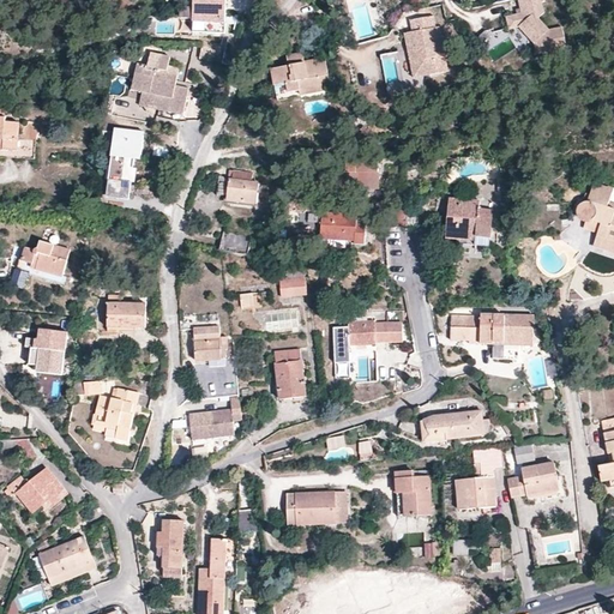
[(193,17),(193,0),(184,0),(184,17),(193,17)]
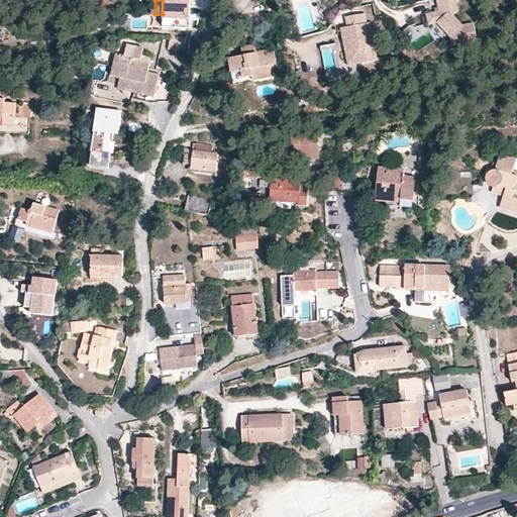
[(189,28),(190,0),(163,0),(163,14),(162,26),(189,28)]
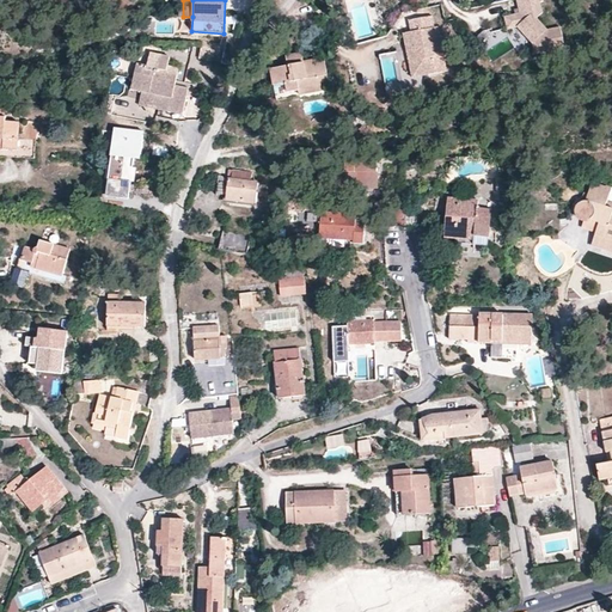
[(542,50),(536,14),(532,0),(519,0),(522,13),(507,17),(509,29),(519,26),(533,44),(536,55),(543,54),(542,50)]
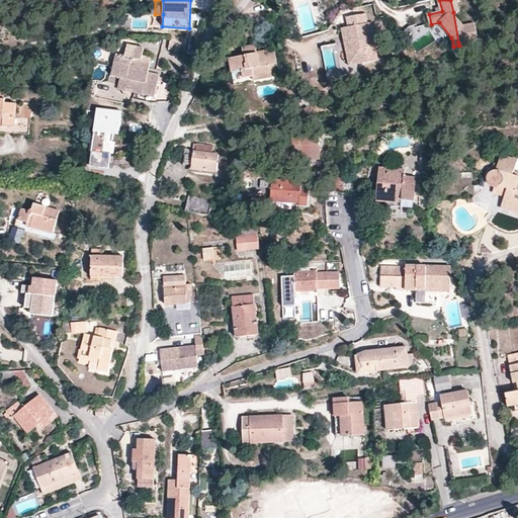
[(479,41),(476,24),(464,26),(455,16),(460,11),(458,2),(461,2),(460,0),(450,0),(453,12),(458,42),(459,46),(479,41)]
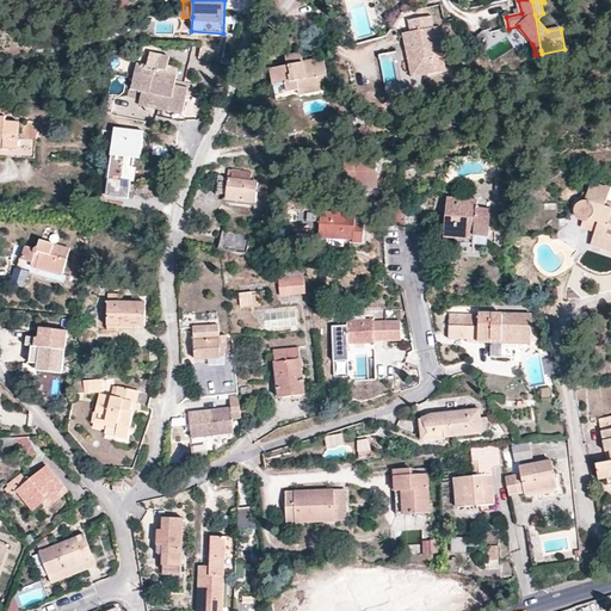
[(433,17),(411,22),(413,34),(405,35),(413,74),(429,72),(430,76),(449,72),(439,28),(436,29),(433,17)]
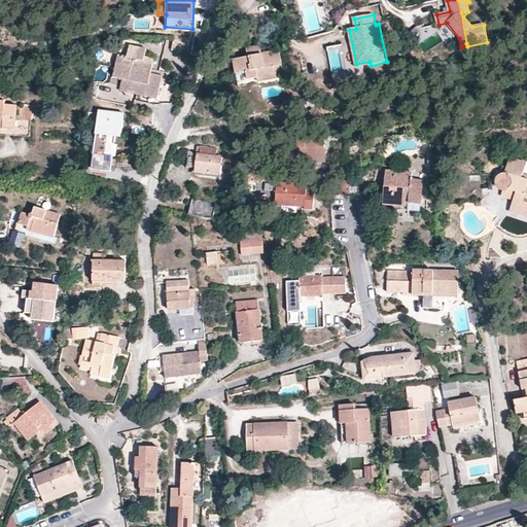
[(299,40),(300,33),(296,31),(291,36),(294,39),(299,40)]
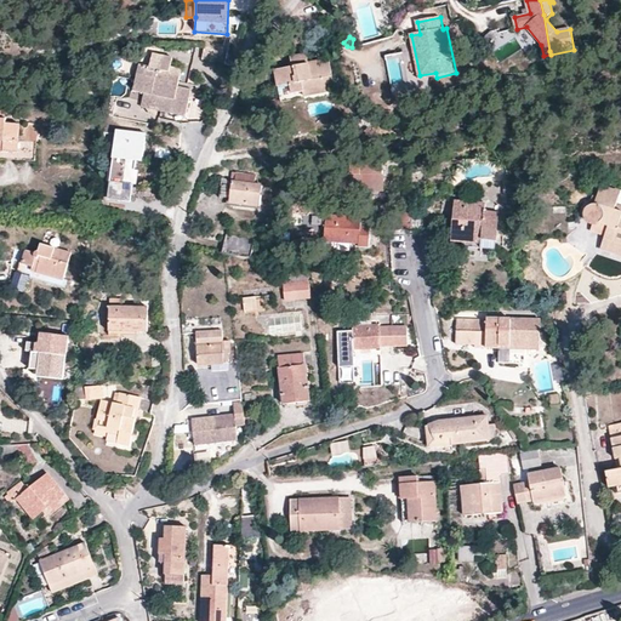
[(223,45),(206,40),(201,58),(220,63),(223,45)]
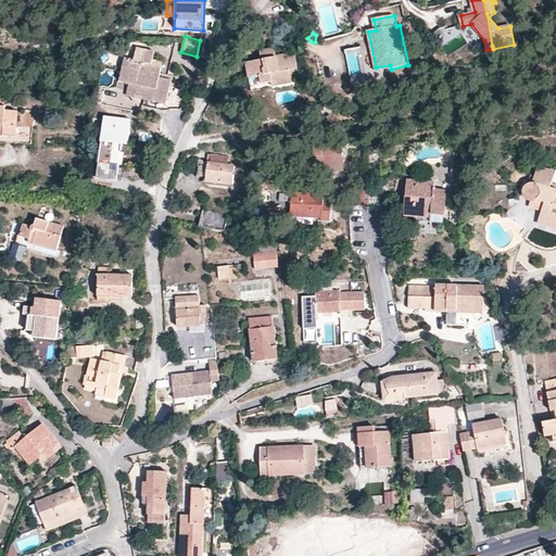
[(134,60),(125,58),(119,80),(129,83),(126,95),(165,103),(171,79),(159,77),(162,62),(152,59),(144,58),(147,50),(136,47),(134,60)]
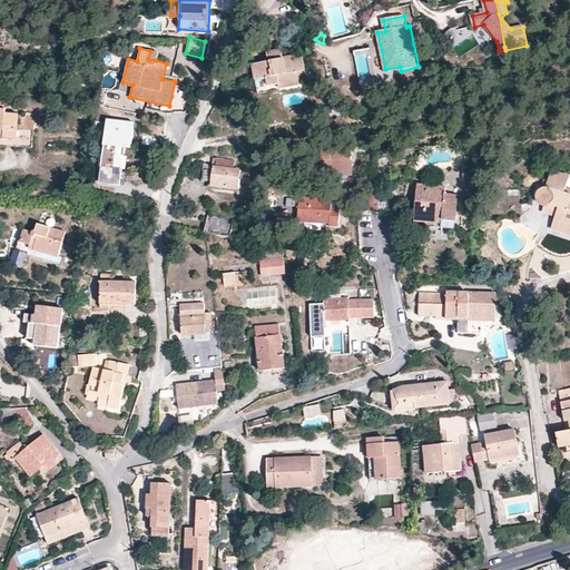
[(267,61),(252,65),(258,94),(279,89),(279,87),(307,81),(302,53),(283,58),(281,50),(266,53),(267,61)]
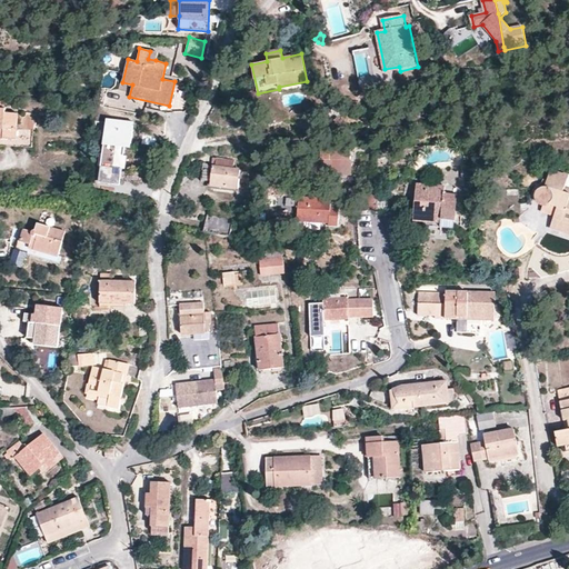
[(156,60),(158,52),(150,51),(148,59),(156,60)]
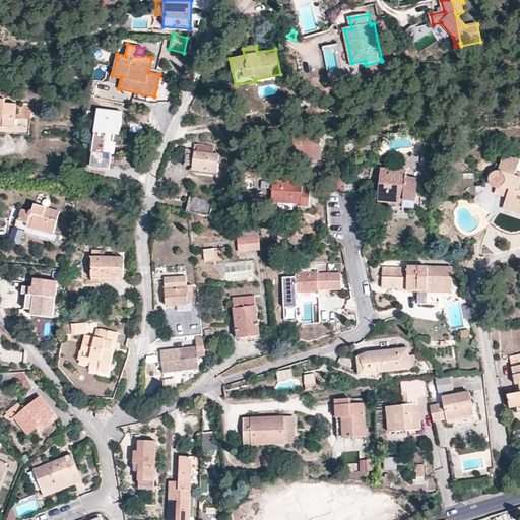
[(0,91),(0,132),(28,135),(29,118),(15,118),(16,104),(4,104),(5,92),(0,91)]
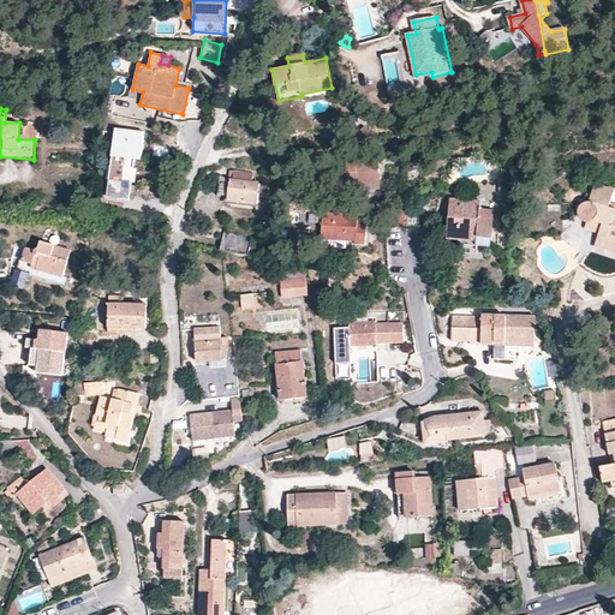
[(144,156),(148,136),(118,132),(111,193),(133,196),(135,184),(138,184),(139,169),(137,169),(138,156),(144,156)]
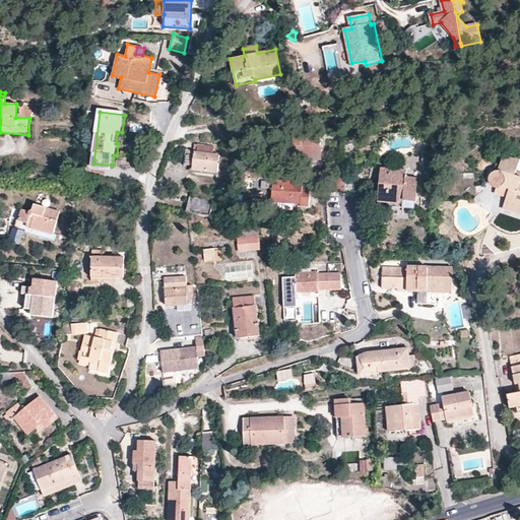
[(319,135),(293,135),(293,145),(281,145),(281,157),(319,157),(319,135)]
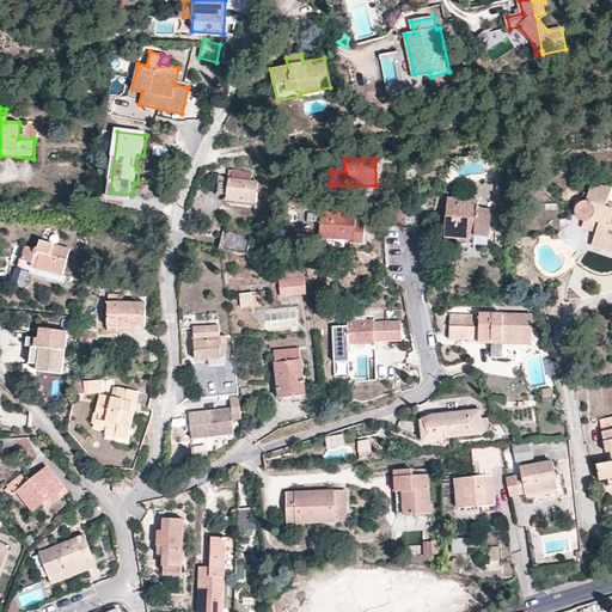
[(228,178),(228,182),(226,195),(225,201),(256,204),(258,183),(250,182),(251,172),(246,172),(242,171),(233,170),(231,178),(228,178)]
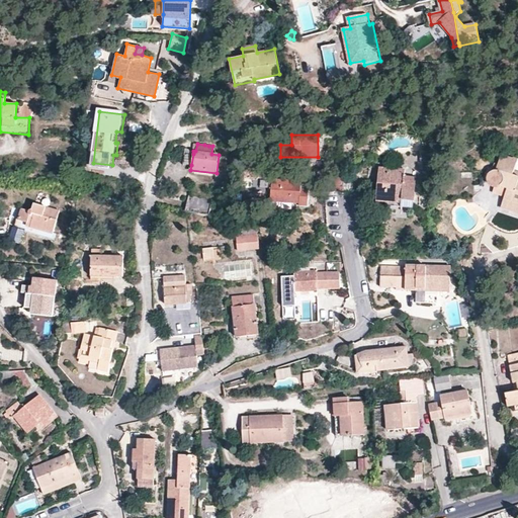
[(186,149),(184,149),(182,164),(191,165),(193,154),(186,149)]
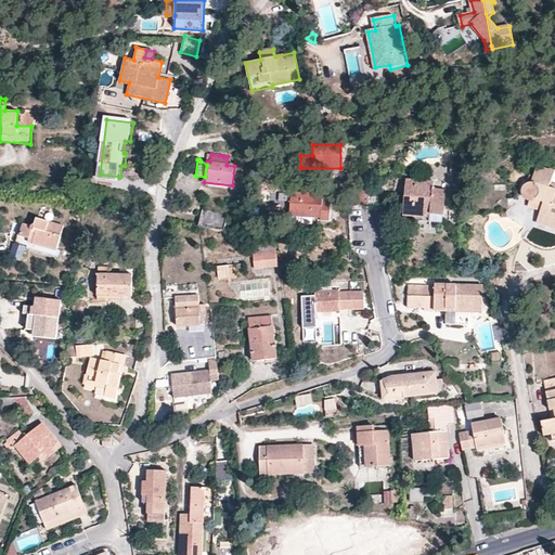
[(527,201),(529,202),(531,202),(532,202),(534,202),(536,201),(543,203),(540,211),(539,215),(554,220),(554,184),(550,183),(554,171),(537,166),(531,181),(529,182),(527,182),(525,183),(523,185),(521,186),(520,189),(520,192),(521,194),(523,197),(524,198),(527,201)]
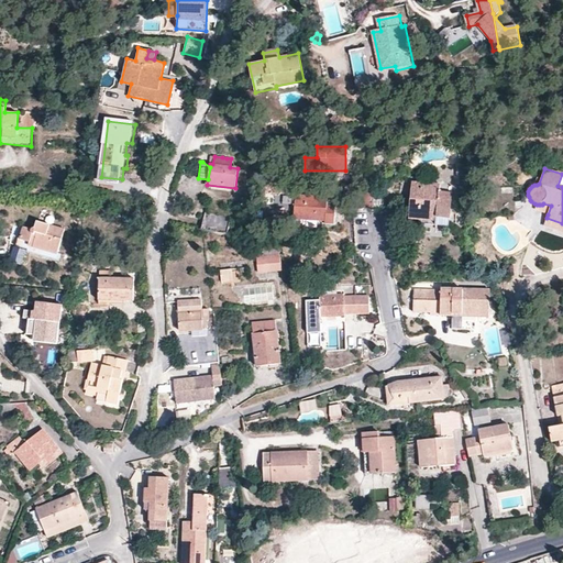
[(440,184),(411,181),(408,219),(418,220),(418,224),(435,225),(435,218),(449,219),(451,194),(439,192),(440,184)]
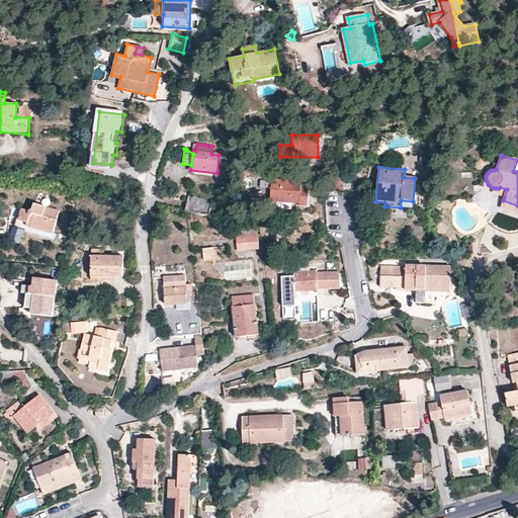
[(329,171),(328,191),(342,191),(342,177),(342,171),(329,171)]
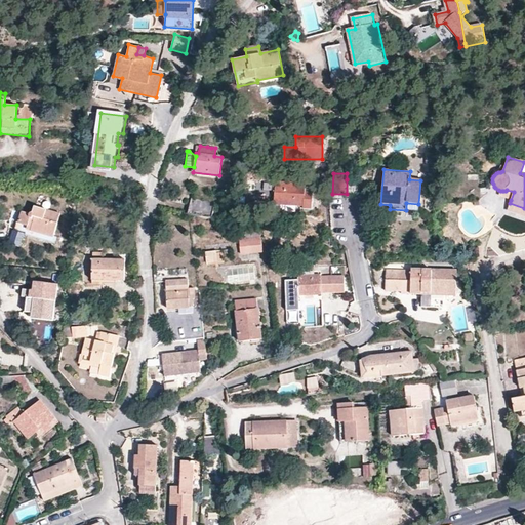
[(313,186),(275,183),(275,204),(301,205),(303,208),(311,209),(313,186)]
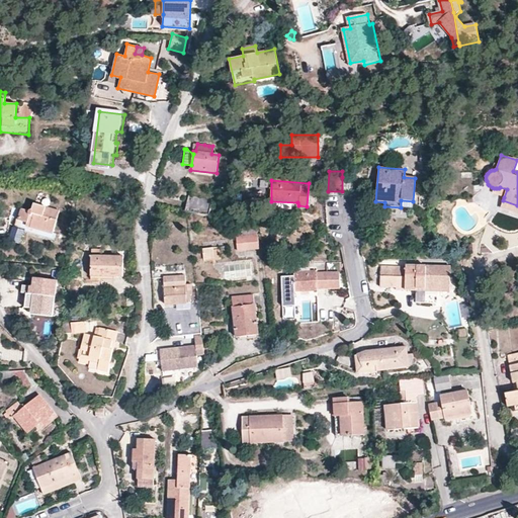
[(493,193),(504,197),(507,189),(500,187),(499,188),(497,188),(496,188),(494,188),(493,193)]
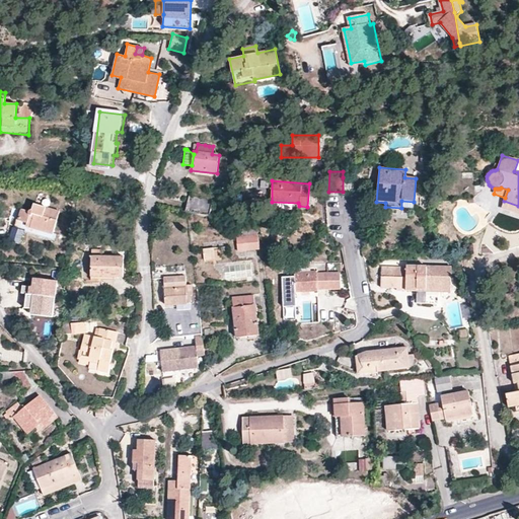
[(190,196),(186,211),(187,212),(200,214),(205,215),(207,216),(209,216),(212,202),(190,196)]
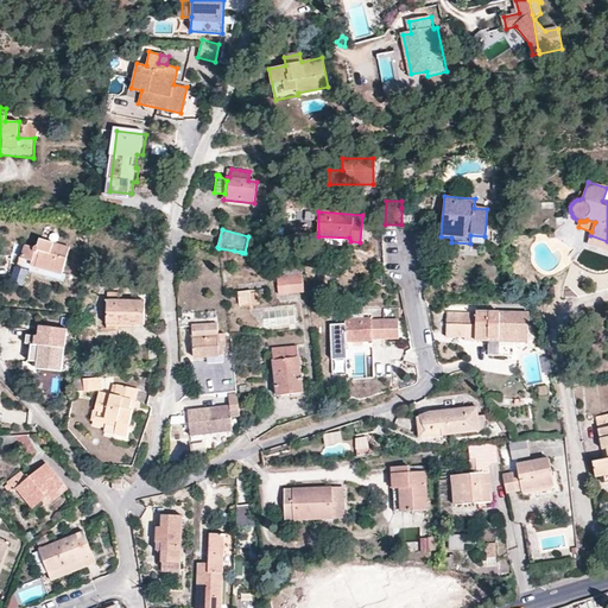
[(483,245),(485,236),(470,235),(470,244),(483,245)]
